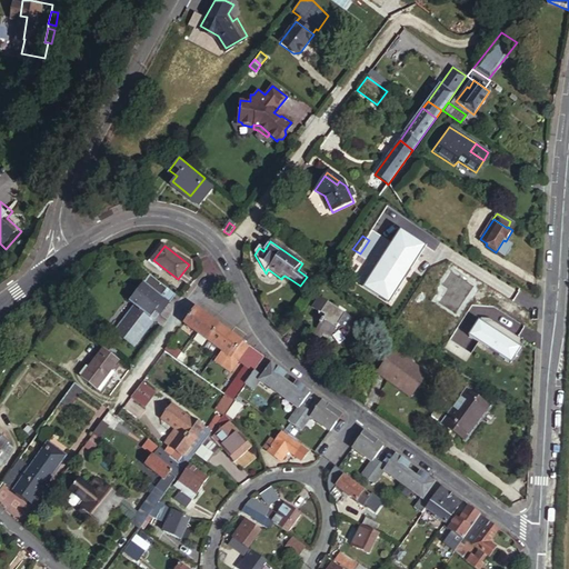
[(431,260),(441,266),(445,260),(436,253),(431,260)]
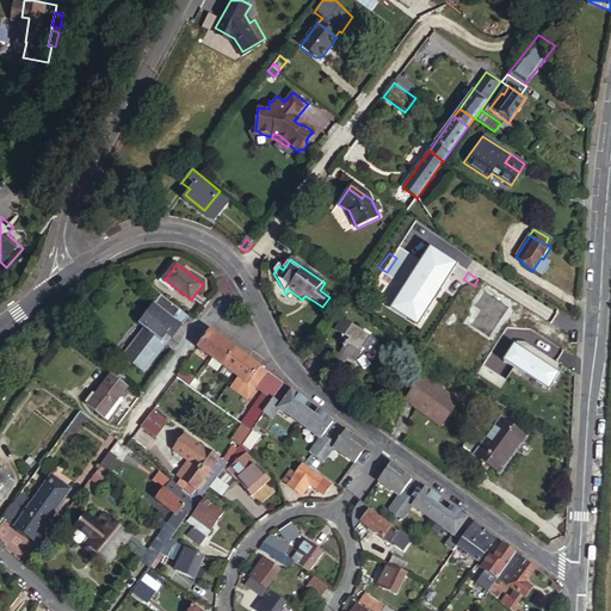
[(488,296),(474,285),(463,279),(451,298),(462,306),(458,312),(471,321),(482,304),(483,304),(485,306),(486,304),(487,303),(489,300),(488,298),(487,297),(488,296)]
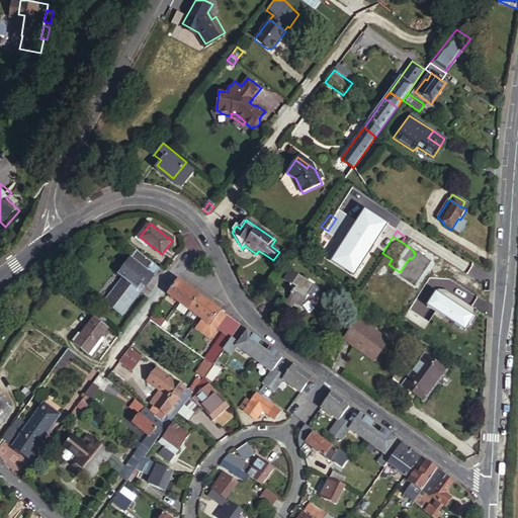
[(148,286),(162,268),(154,262),(149,270),(133,258),(120,275),(123,278),(106,303),(124,317),(136,301),(132,299),(143,283),(147,286),(148,286)]
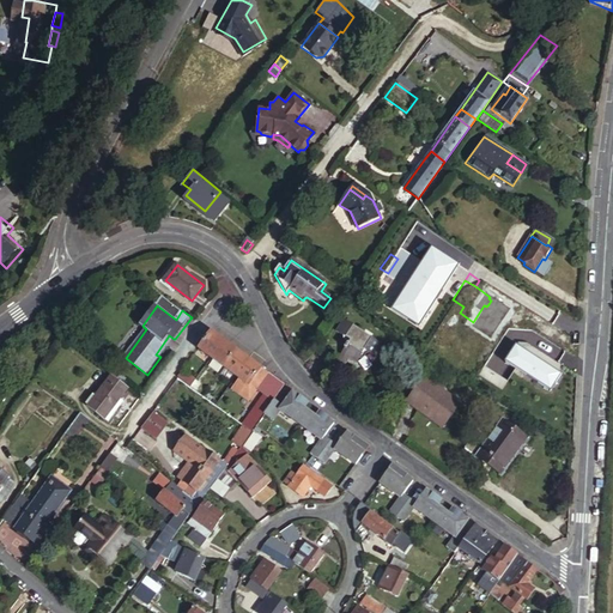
[(377,352),(382,343),(344,317),(337,329),(351,338),(339,356),(347,362),(350,359),(356,364),(366,349),(374,353),(375,351),(377,352)]
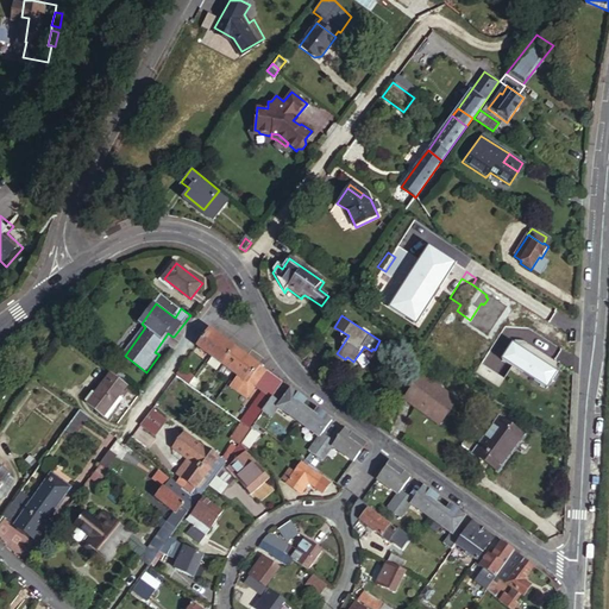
[(224,339),(211,330),(198,347),(211,357),(224,339)]
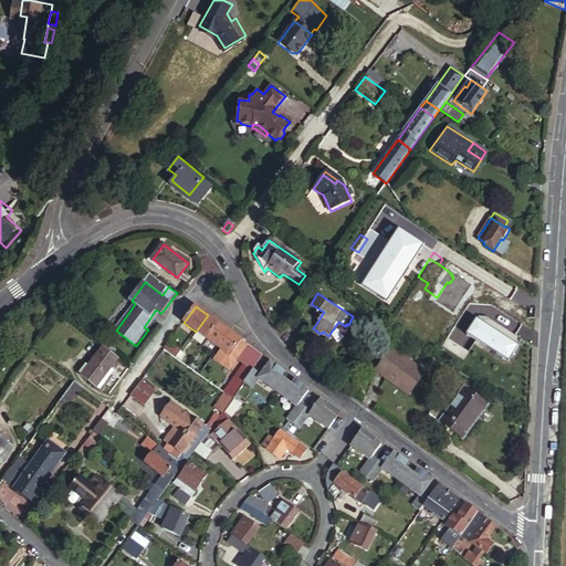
[(148,329),(160,313),(156,310),(144,327),(148,329)]
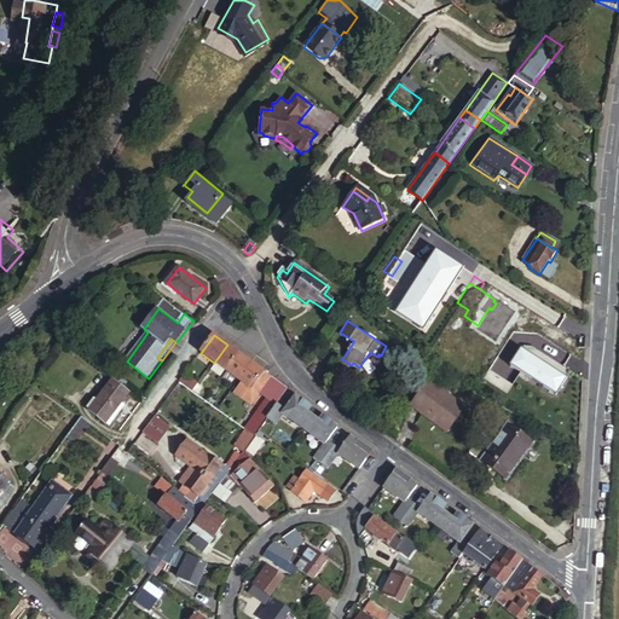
[(239,353),(227,345),(214,363),(226,371),(239,353)]
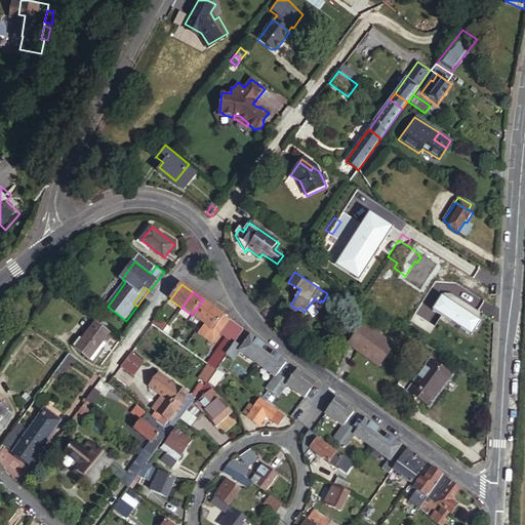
[(214,308),(203,299),(192,315),(206,325),(210,320),(207,318),(214,308)]
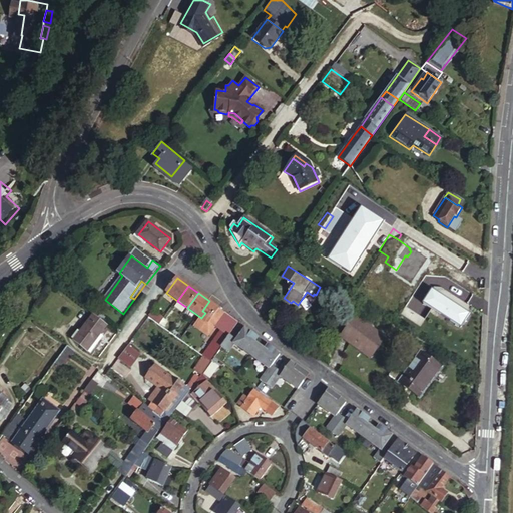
[(225,313),(209,301),(202,311),(205,313),(201,318),(208,323),(208,324),(210,322),(216,327),(225,313)]
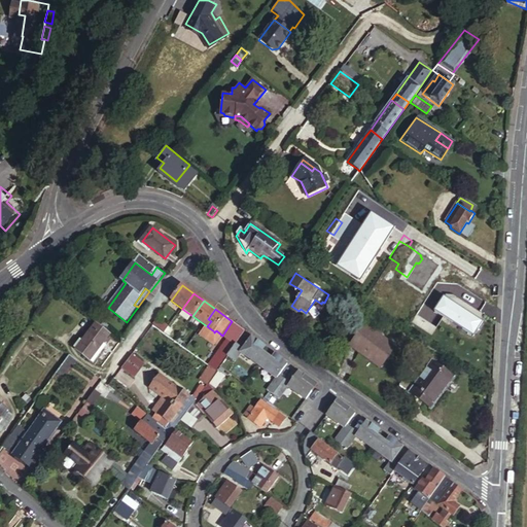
[(159,318),(153,324),(165,332),(169,326),(159,318)]
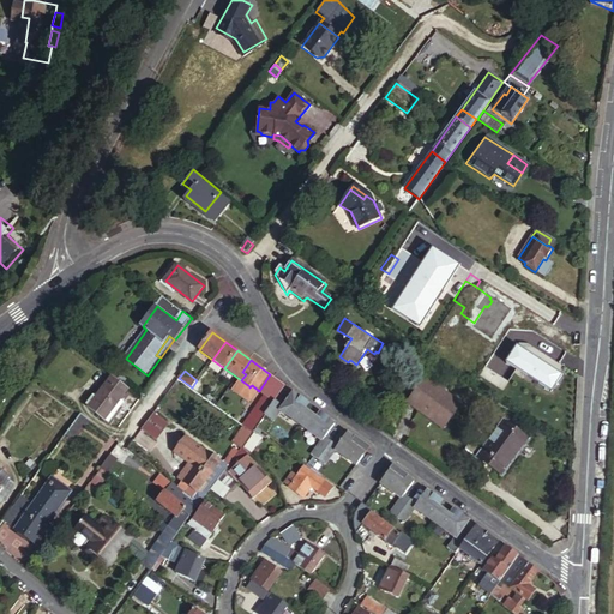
[(440,425),(459,399),(426,373),(407,399),(440,425)]
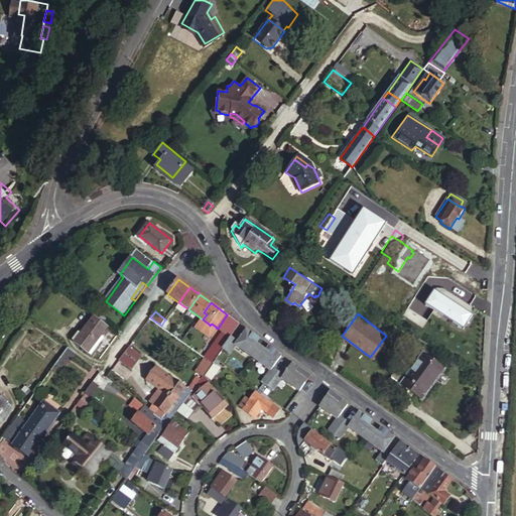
[(89,352),(109,326),(95,314),(82,333),(80,336),(76,341),(75,342),(89,352)]
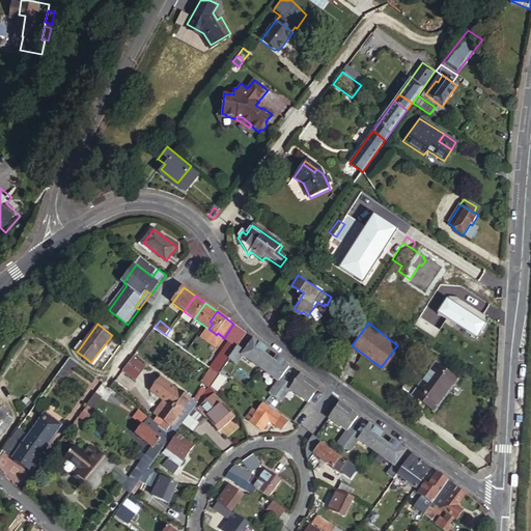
[(231,343),(242,330),(233,324),(224,338),(231,343)]
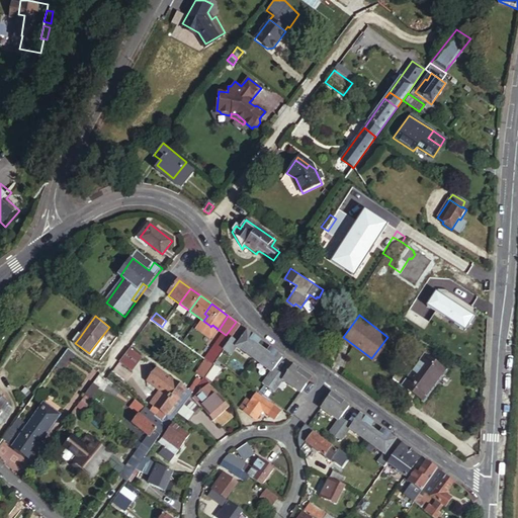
[(166,321),(162,327),(166,330),(171,324),(166,321)]
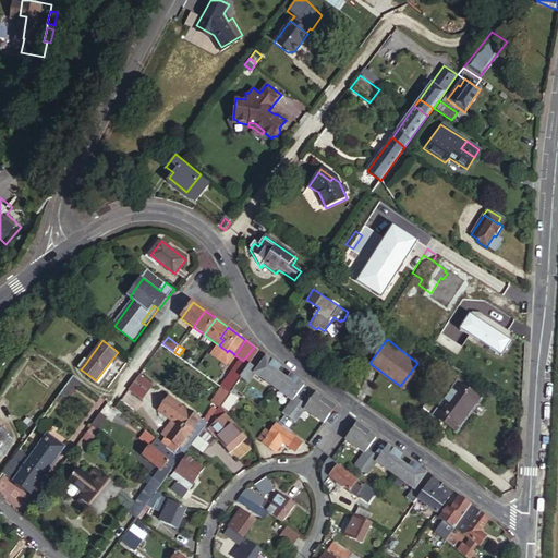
[(227,351),(219,346),(216,351),(215,352),(222,358),(227,351)]
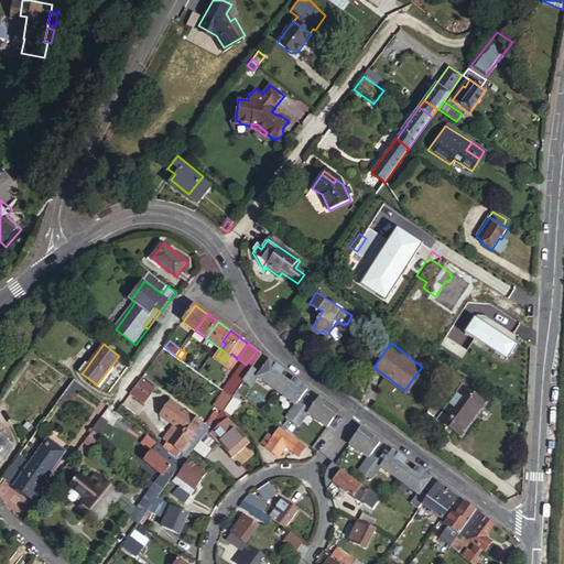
[(253,367),(263,355),(257,350),(246,365),(251,368),(247,375),(240,370),(227,390),(232,394),(246,376),(247,376),(253,367)]
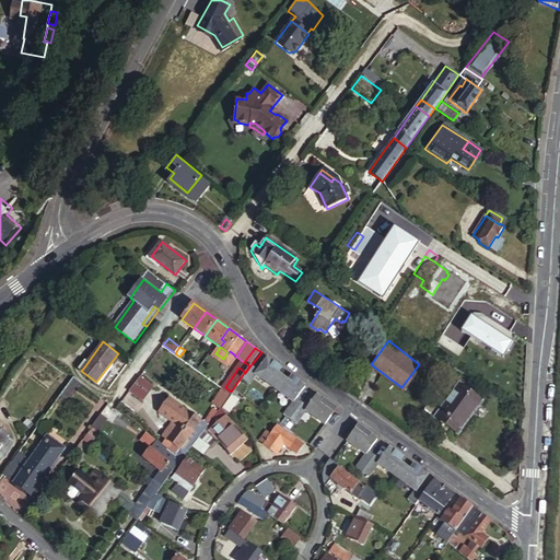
[(89,361),(85,360),(79,369),(82,370),(86,364),(89,361)]
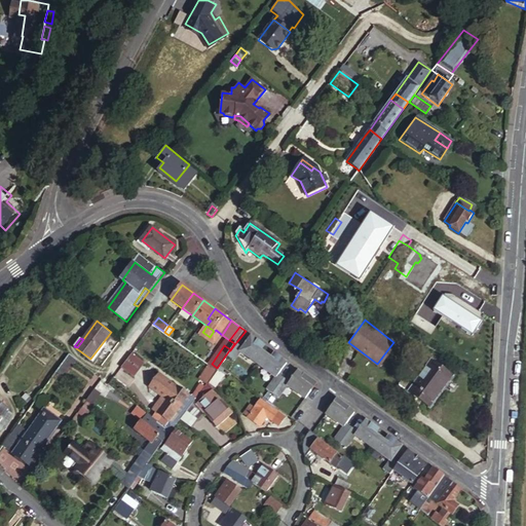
[(230,350),(228,354),(236,361),(242,351),(277,378),(269,389),(280,399),(290,386),(308,400),(318,384),(306,375),(305,377),(299,372),(291,383),(280,375),(289,365),(284,361),(285,360),(276,353),(272,359),(263,351),(266,346),(259,340),(258,342),(253,338),(245,348),(236,342),(230,350)]
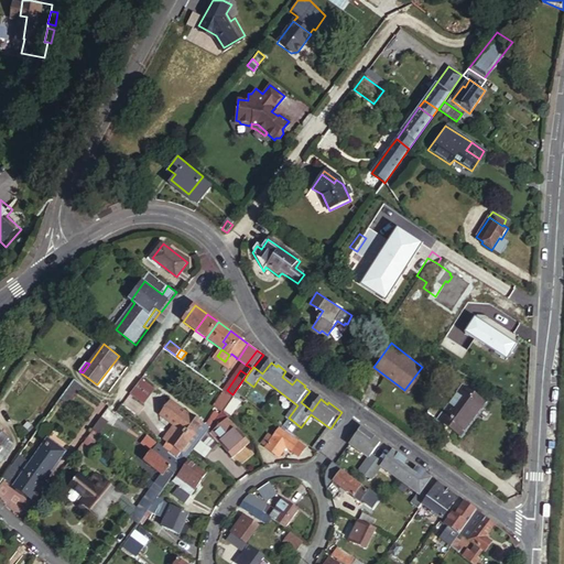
[(246,365),(240,370),(247,375),(251,368),(246,365)]
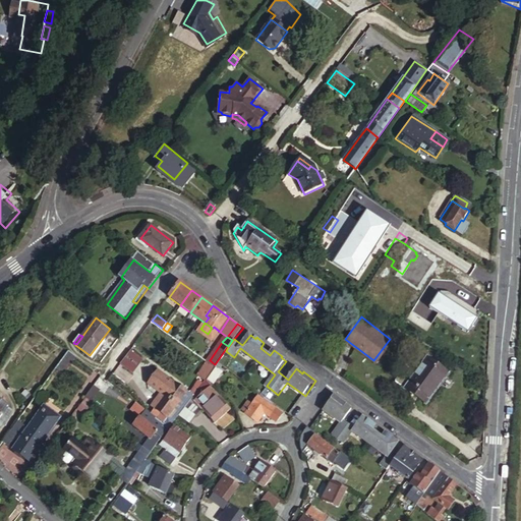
[(393,341),(390,339),(373,360),(377,362),(393,341)]
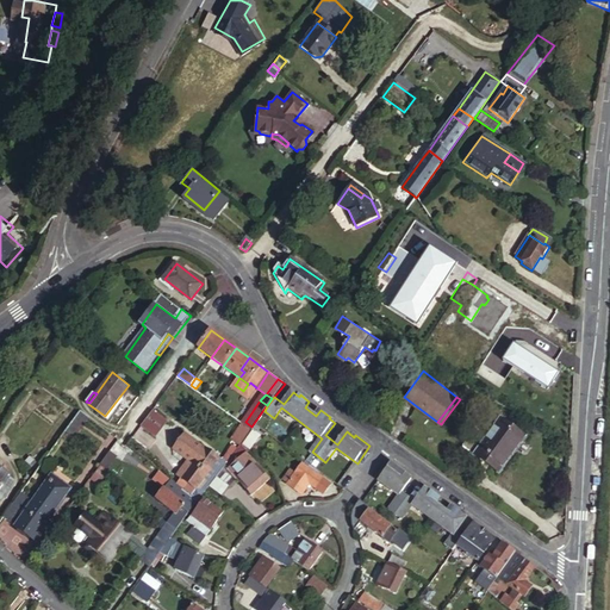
[(159,436),(169,421),(155,411),(144,424),(159,436)]
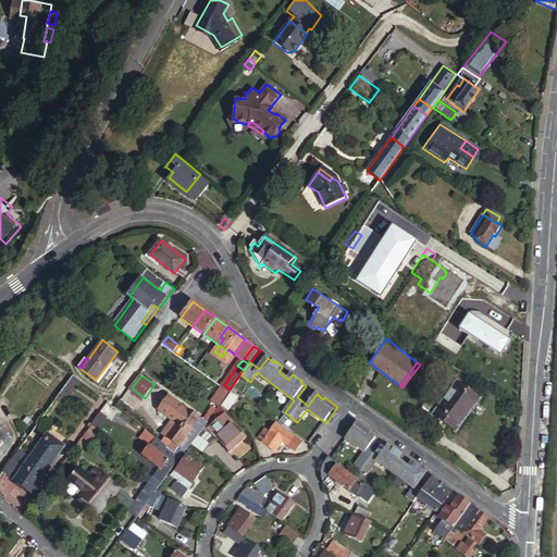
[(70,379),(60,393),(65,396),(74,382),(70,379)]
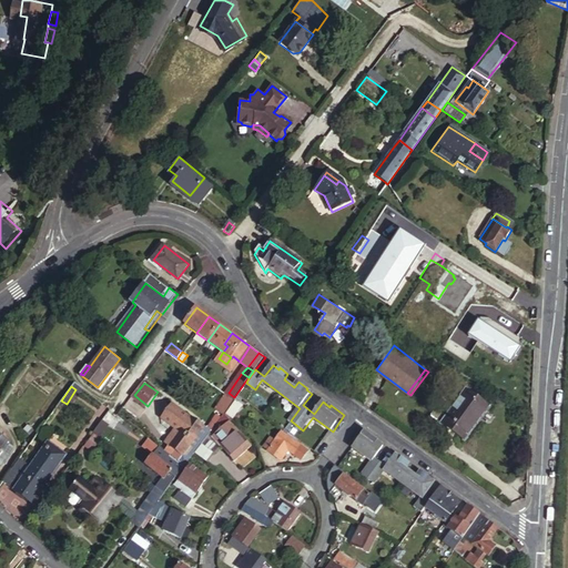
[(466,389),(455,405),(443,423),(465,439),(488,405),(466,389)]
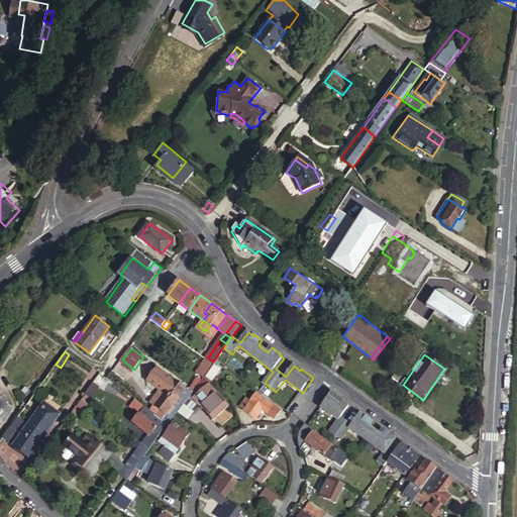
[(205,376),(213,365),(206,359),(197,373),(204,378),(205,376)]
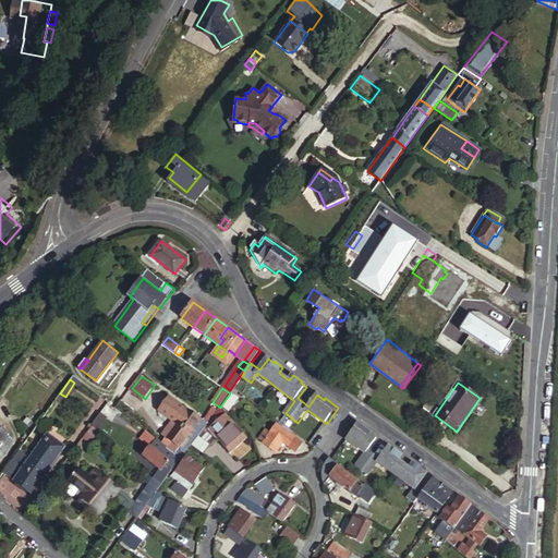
[(447,398),(436,391),(424,408),(435,415),(447,398)]
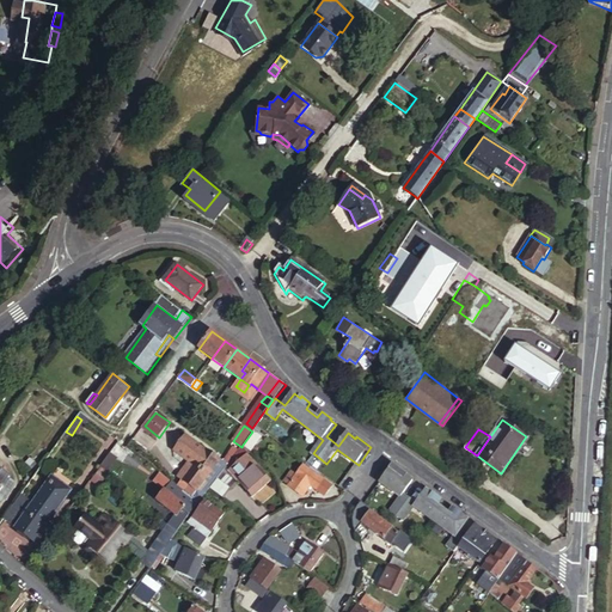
[(252,448),(261,438),(254,433),(245,444),(252,448)]
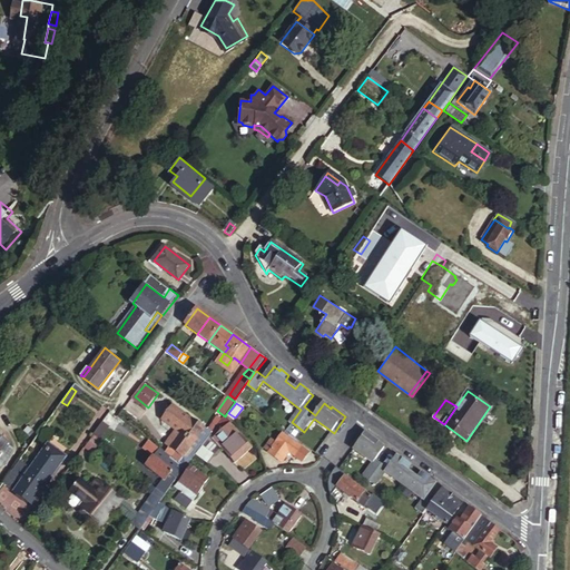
[(231,423),(234,421),(226,414),(225,416),(224,416),(212,433),(212,435),(215,439),(231,423)]
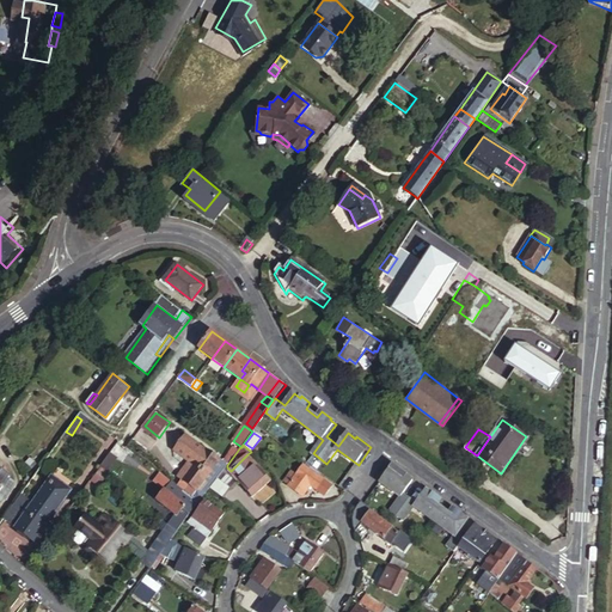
[(184,479),(179,487),(201,502),(227,467),(227,465),(206,450),(191,470),(184,479)]
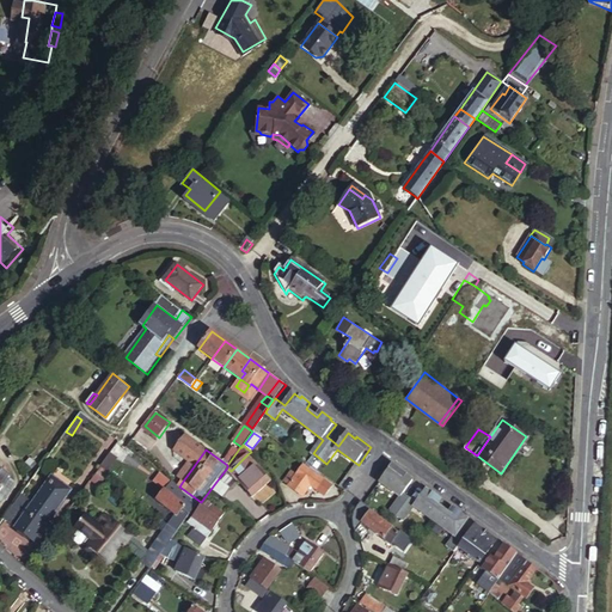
[(270,481),(248,454),(231,471),(254,496),(270,481)]
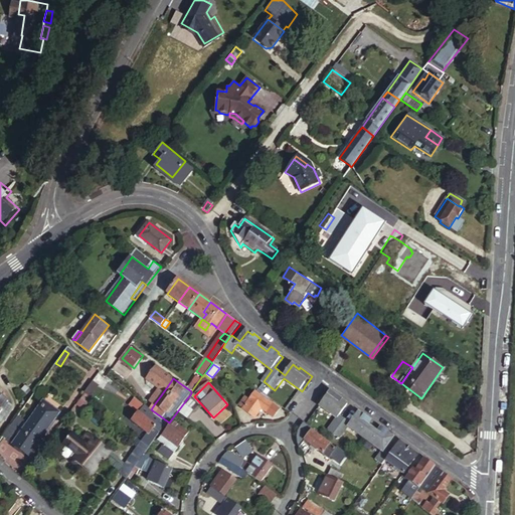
[(255,390),(247,401),(242,407),(241,409),(253,418),(262,408),(267,411),(273,403),(255,390)]
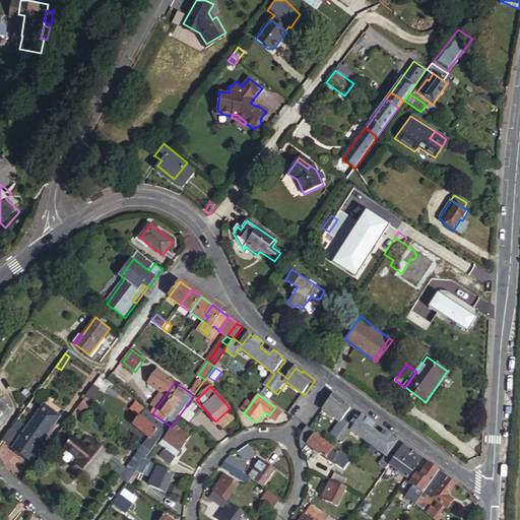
[(92,401),(86,395),(77,407),(84,412),(92,401)]
